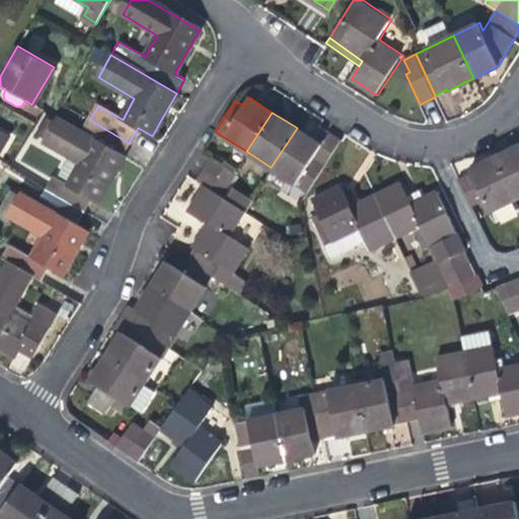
[(89,120),(81,134),(121,156),(129,143),(89,120)]
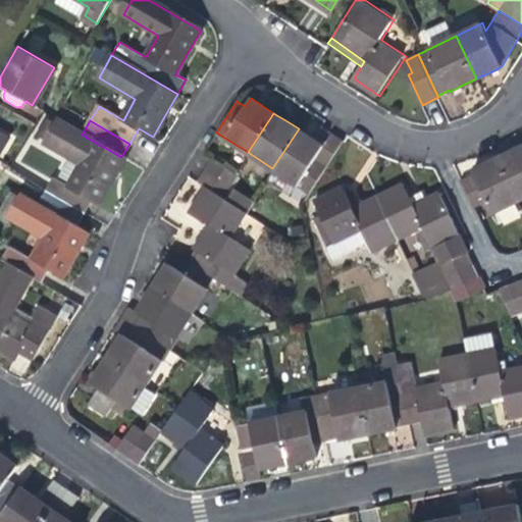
[(54,131),(47,144),(83,163),(69,186),(53,176),(46,190),(86,213),(93,199),(99,202),(109,186),(117,171),(123,161),(119,159),(121,157),(82,135),(59,121),(54,131)]
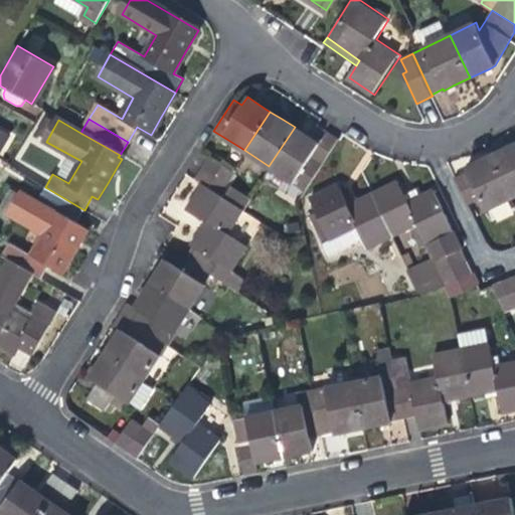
[(310,138),(295,127),(269,166),(306,190),(339,138),(328,131),(320,144),(310,138)]
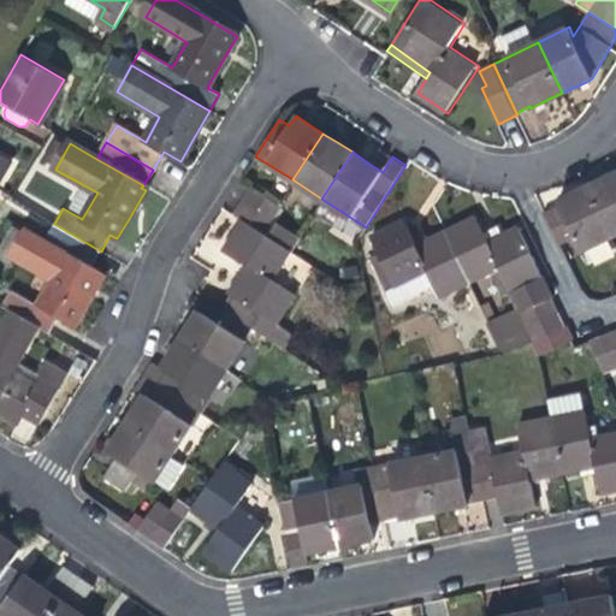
[(615,172),(605,177),(587,187),(614,238),(615,237),(615,172)]
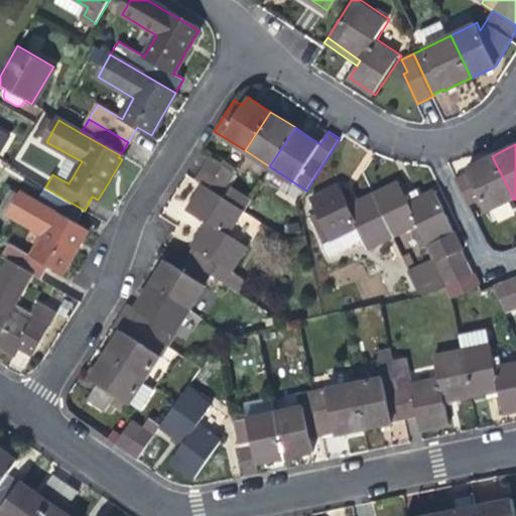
[(488,212),(514,200),(492,156),(479,162),(468,168),(468,170),(456,176),(471,205),(482,200),(488,212)]
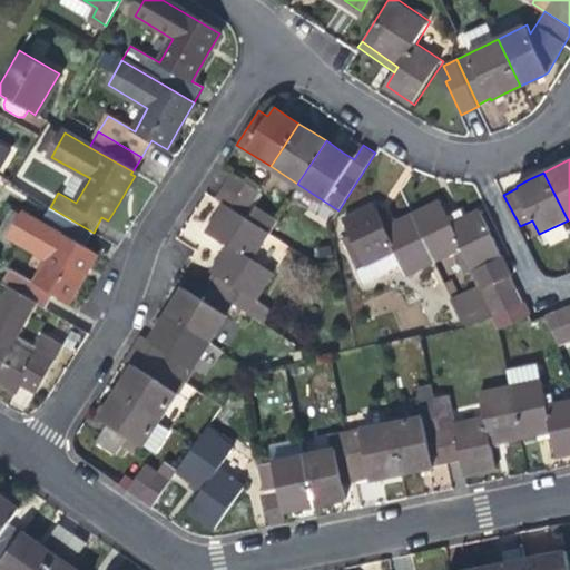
[(232,174),(215,197),(241,213),(256,188),(232,174)]
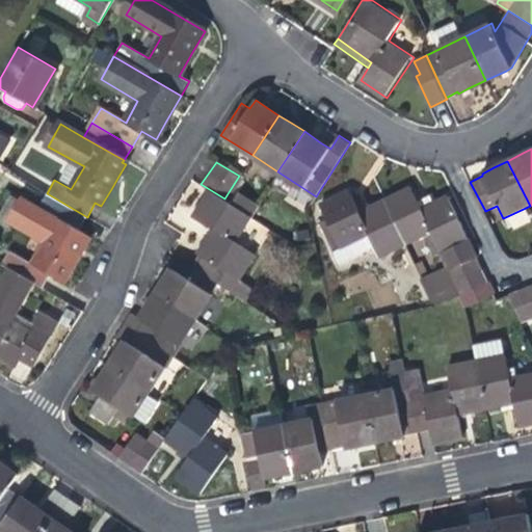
[(411,186),(384,198),(405,243),(426,234),(436,255),(444,269),(421,276),(426,288),(444,285),(483,266),(470,239),(449,195),(435,202),(432,194),(426,196),(419,201),(411,186)]
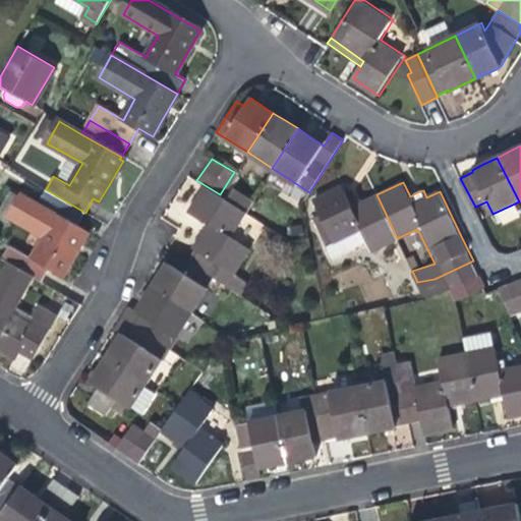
[(229,236),(244,211),(228,200),(220,194),(206,185),(198,196),(190,210),(211,224),(206,231),(194,247),(236,272),(250,250),(229,236)]
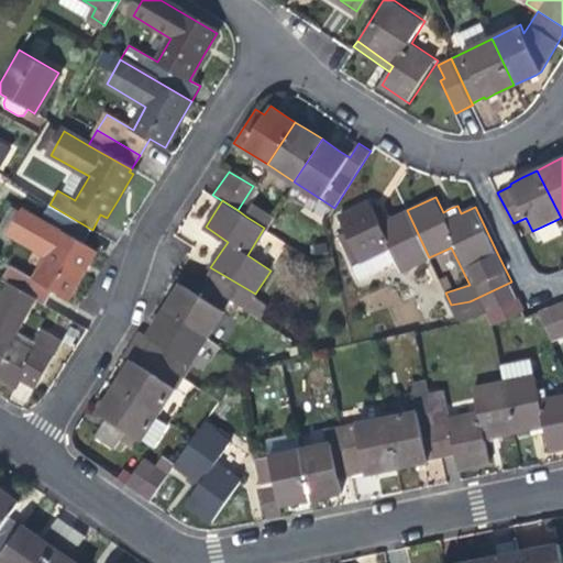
[(396,273),(429,257),(407,210),(386,220),(382,222),(371,200),(341,214),(371,275),(392,265),(396,273)]
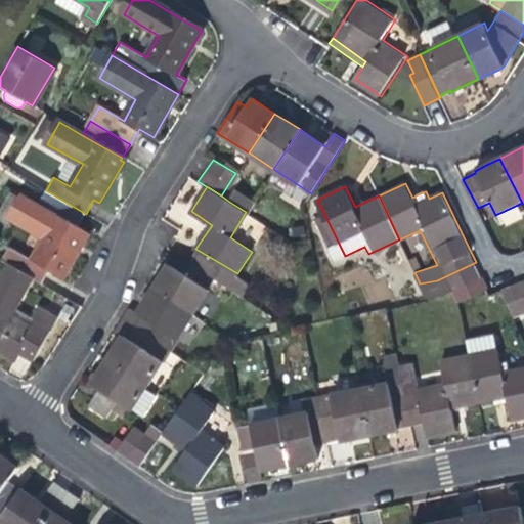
[(254,201),(237,189),(229,202),(246,212),(254,201)]
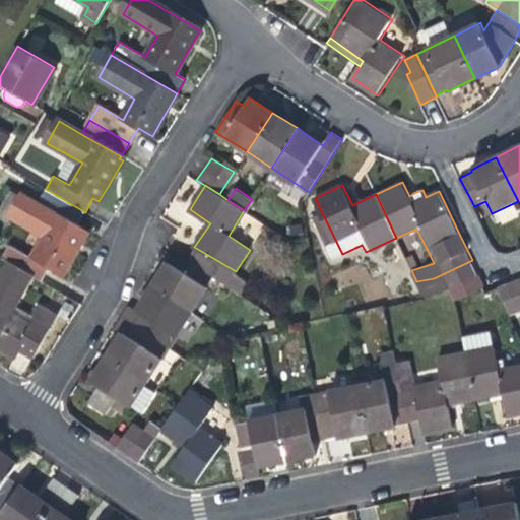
[(46,189),(38,202),(78,224),(85,212),(46,189)]
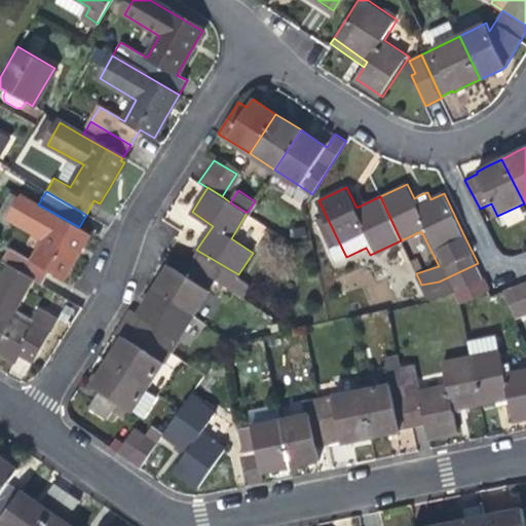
[(3,263),(8,266),(33,280),(43,287),(52,270),(64,277),(72,263),(88,236),(78,229),(79,227),(38,204),(24,195),(10,219),(45,239),(34,260),(13,248),(3,263)]
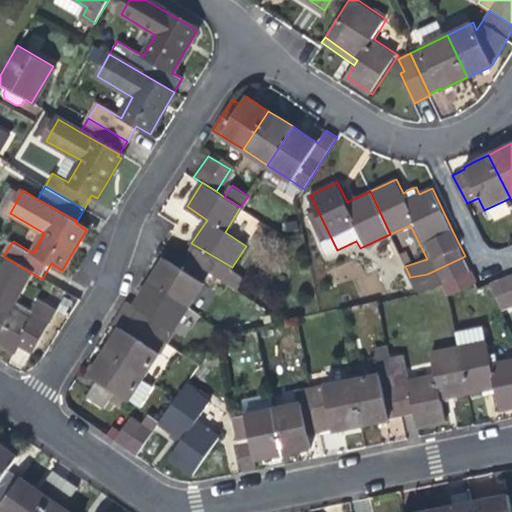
[(191,243),(178,266),(205,284),(210,273),(239,289),(248,277),(191,243)]
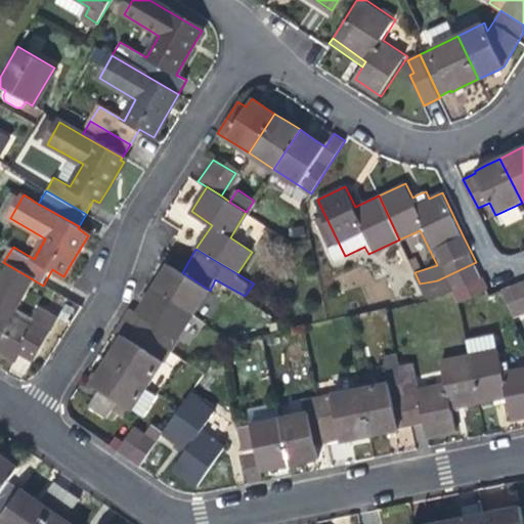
[(444,292),(452,289),(481,274),(476,262),(437,280),(420,284),(426,296),(444,292)]
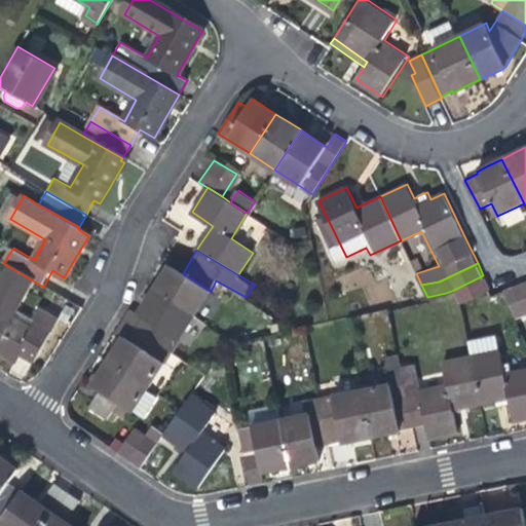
[(183,273),(168,264),(161,275),(153,289),(195,316),(211,292),(183,273)]
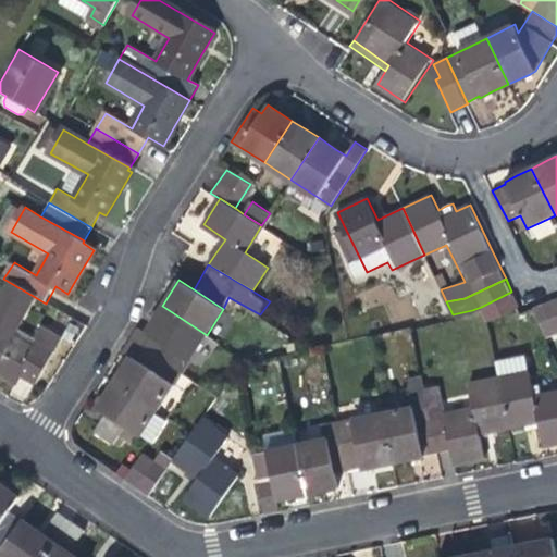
[(12,336),(35,297),(9,282),(0,298),(0,371),(15,380),(20,373),(35,382),(59,342),(44,333),(34,349),(12,336)]
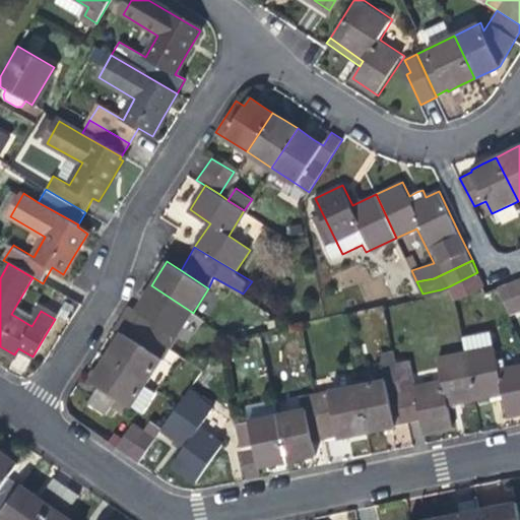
[(484,286),(477,272),(449,286),(456,300),(484,286)]
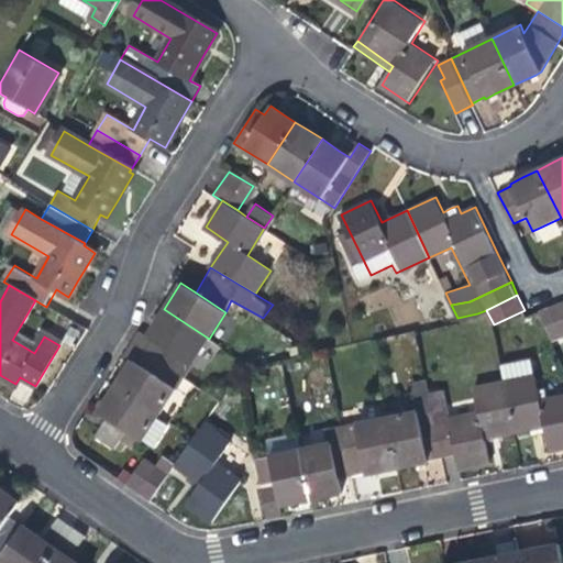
[(553,341),(562,337),(562,300),(562,299),(538,310),(553,341)]
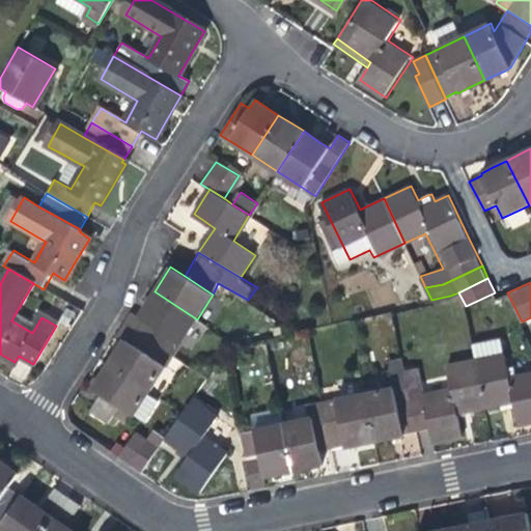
[(145,305),(139,315),(184,342),(197,319),(155,291),(145,305)]
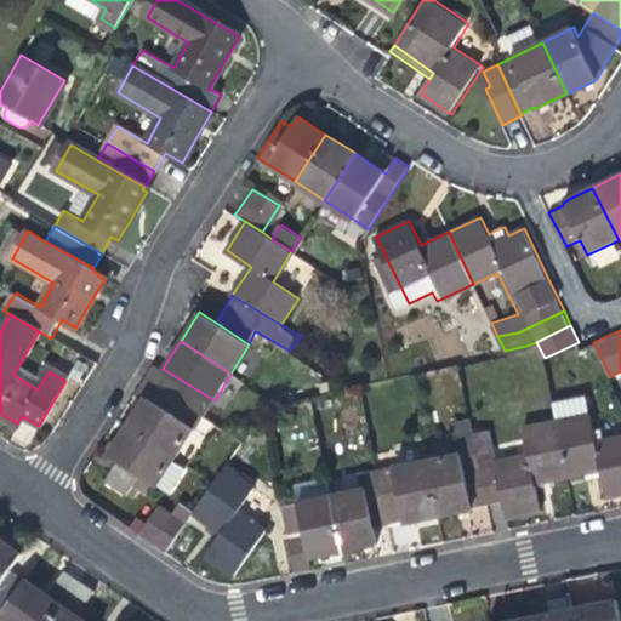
[(215,400),(153,363),(136,393),(197,429),(215,400)]
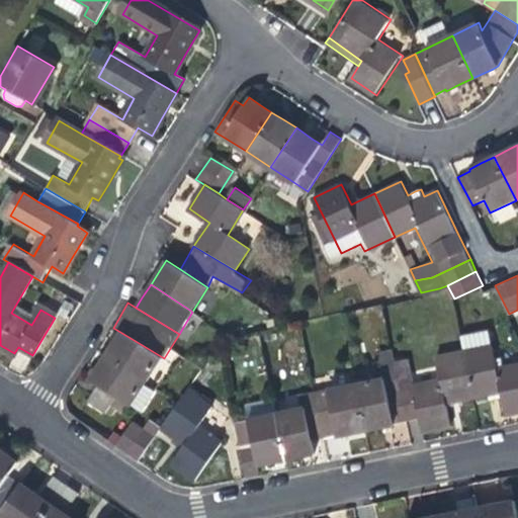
[(147,381),(162,357),(119,331),(112,342),(105,354),(147,381)]
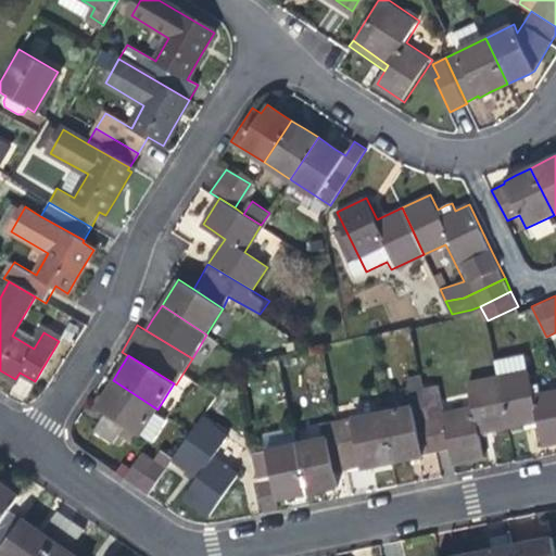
[(529,369),(500,376),(510,426),(519,424),(539,420),(544,446),(555,443),(555,389),(534,393),(529,369)]
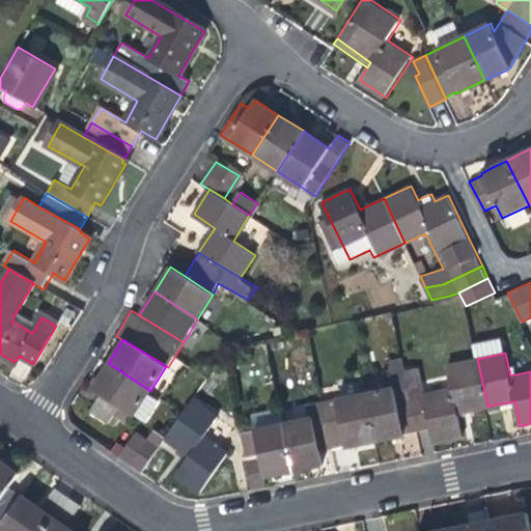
[(476,409),(487,407),(477,359),(447,365),(452,388),(423,394),(424,398),(412,400),(418,430),(429,428),(432,444),(464,438),(458,413),(476,409)]
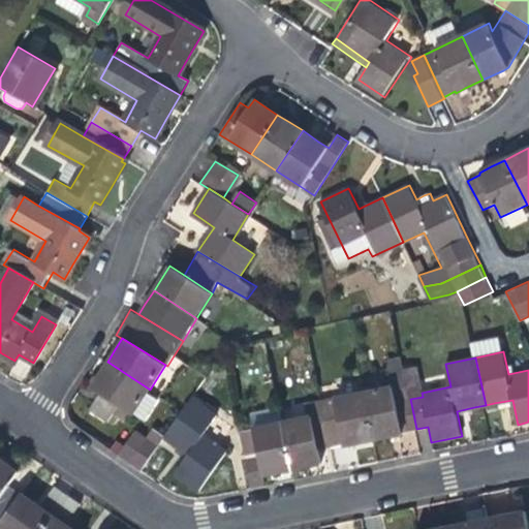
[(120,406),(133,414),(134,413),(145,421),(159,399),(148,392),(150,390),(107,362),(101,372),(91,387),(100,394),(120,406)]
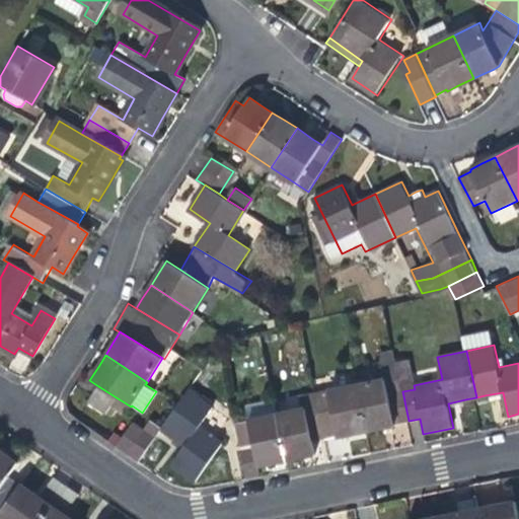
[(396,424),(409,421),(402,391),(390,394),(387,378),(358,384),(368,431),(379,429),(396,426),(396,424)]
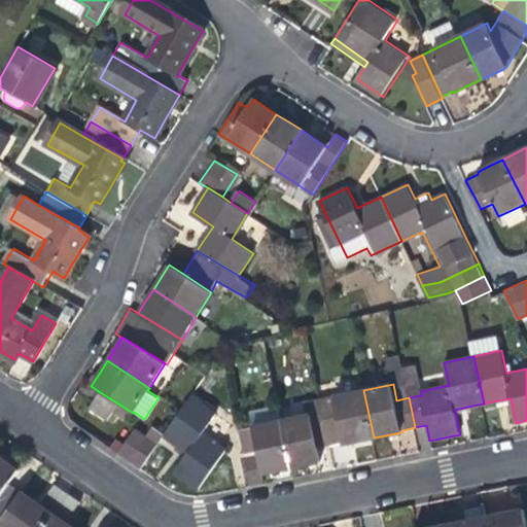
[(355,442),(374,437),(363,390),(321,399),(331,445),(343,443),(344,444),(355,442)]
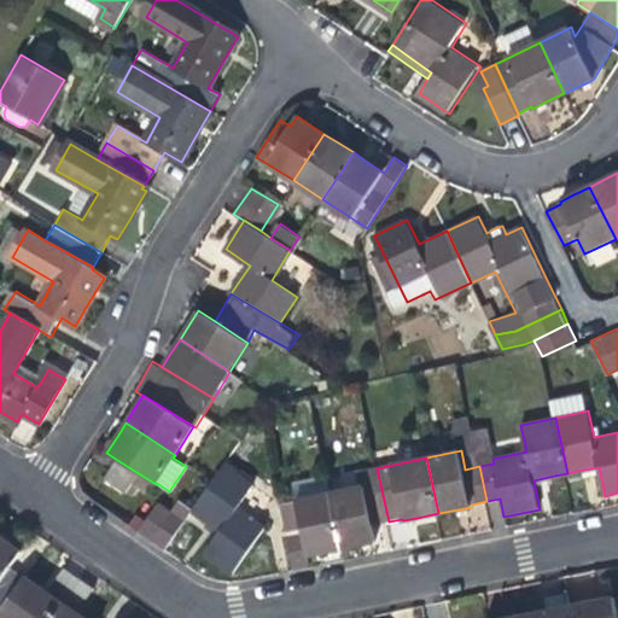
[(128,493),(140,474),(117,460),(110,471),(105,477),(128,493)]
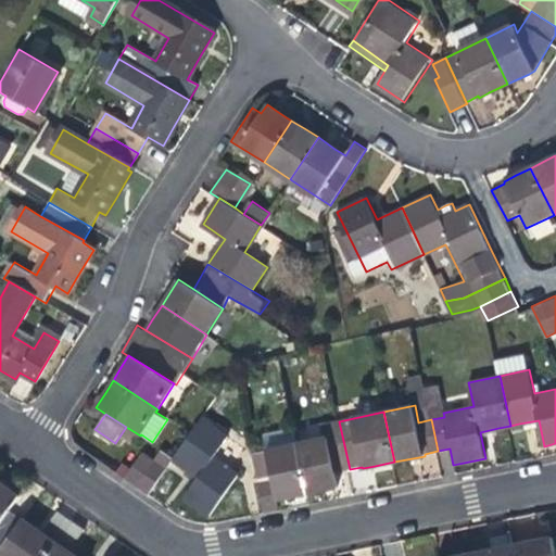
[(193,432),(175,458),(175,459),(190,470),(189,471),(199,478),(185,497),(211,516),(240,475),(214,456),(229,434),(204,417),(193,432)]
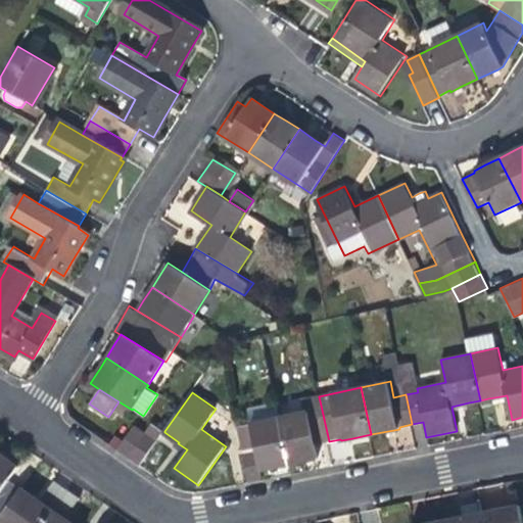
[(316,444),(329,441),(319,396),(301,400),(304,412),(280,417),(290,466),(307,462),(320,460),(316,444)]
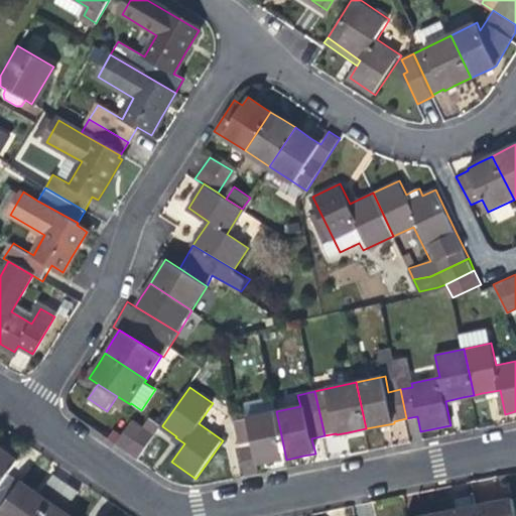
[(270,463),(286,460),(276,411),(234,419),(246,476),(262,473),(260,465),(270,463)]
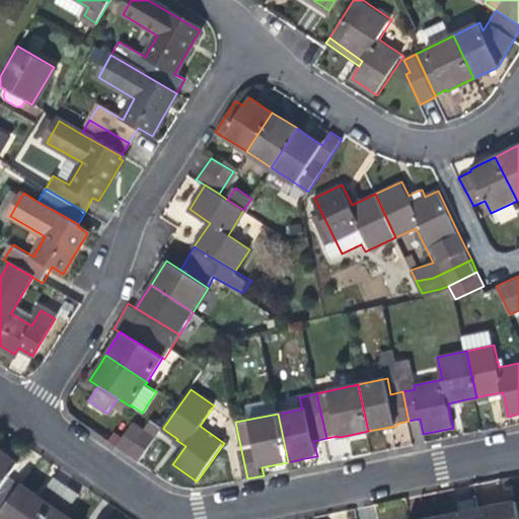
[(163,429),(163,428),(152,420),(145,429),(128,453),(140,462),(163,429)]
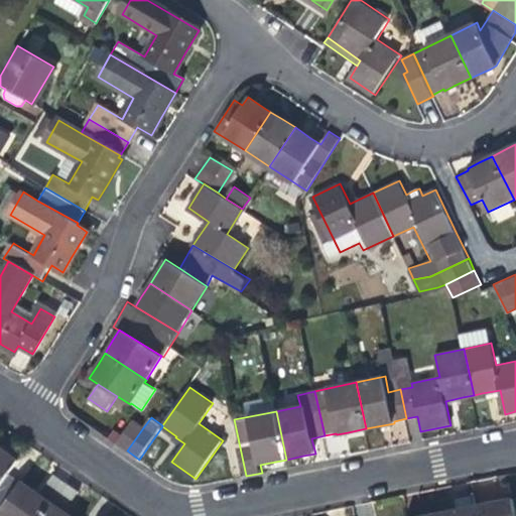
[(116,443),(127,450),(144,426),(134,419),(116,443)]
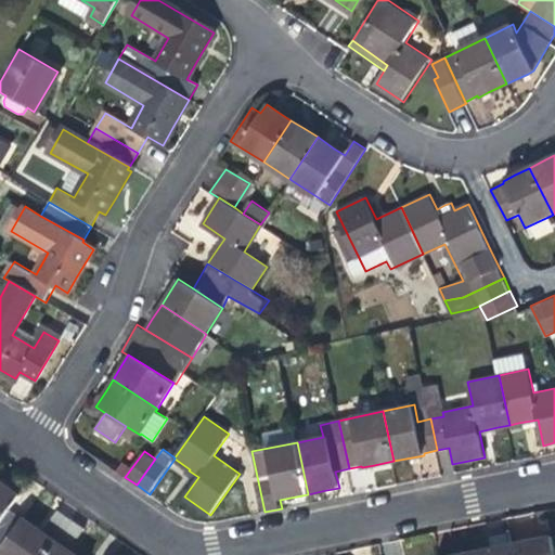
[(0,551),(23,518),(10,510),(18,497),(0,483),(0,551)]
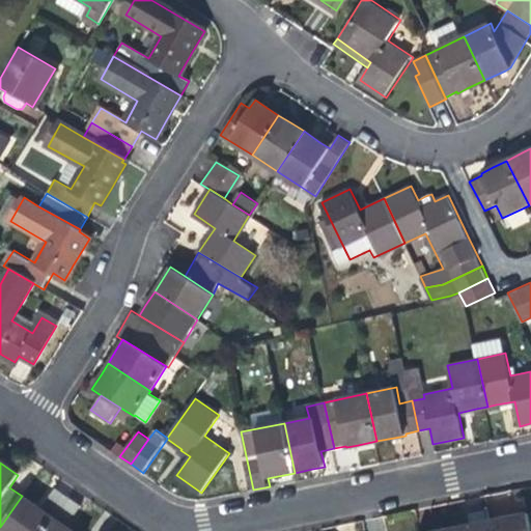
[(0,527),(0,529),(2,530),(43,530),(67,497),(55,487),(40,509),(33,504),(22,496),(0,527)]
